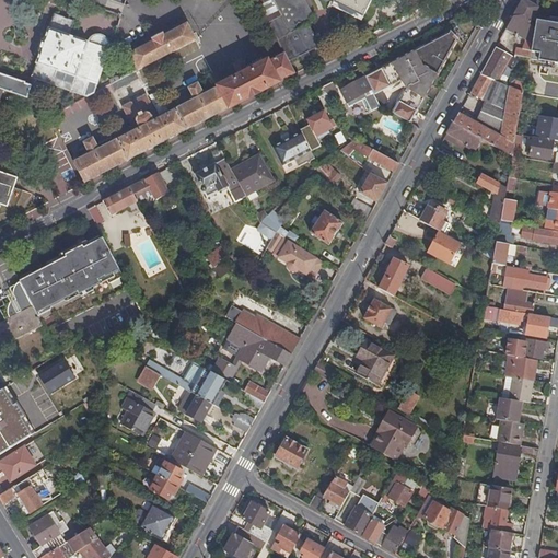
[(257,0),(267,19),(280,12),(275,0),(257,0)]
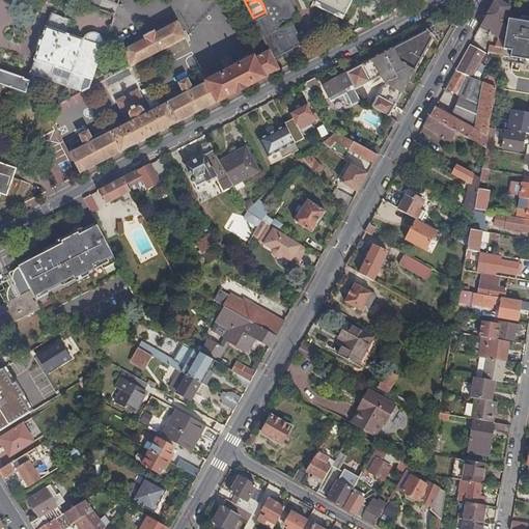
[(260,0),(266,11),(273,25),(295,12),(288,0),(260,0)]
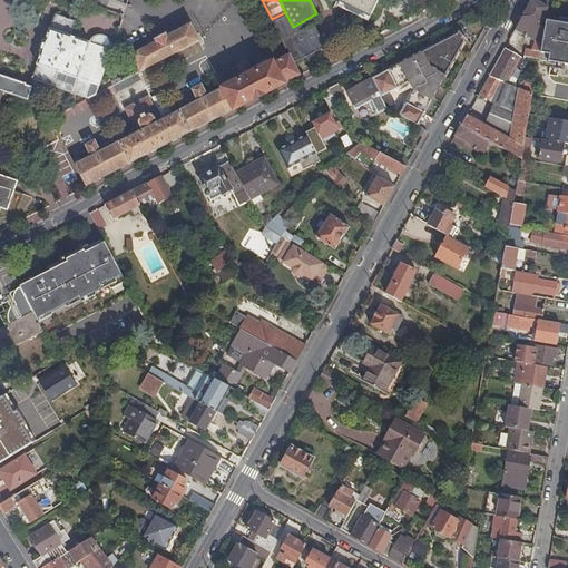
[(339,0),(339,1),(344,3),(345,9),(346,10),(366,20),(368,20),(379,0),(339,0)]
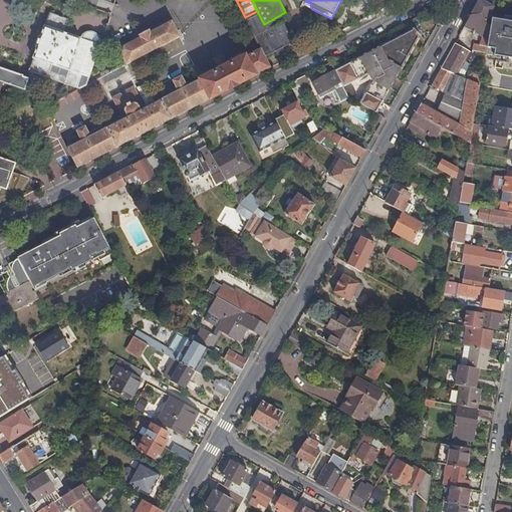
[(491,19),(493,5),(483,0),(477,0),(463,25),(481,34),(488,37),(491,19)]
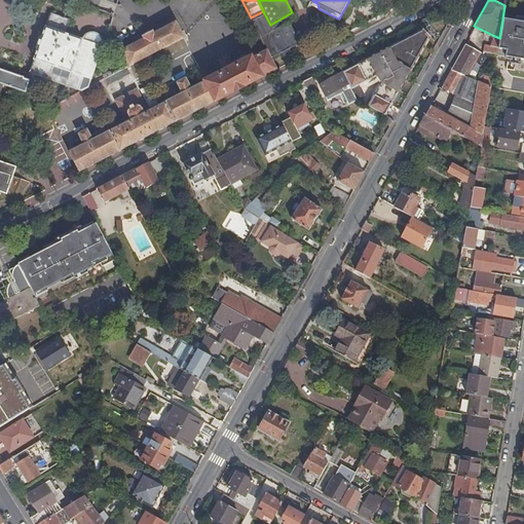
[(251,17),(259,33),(271,28),(270,25),(263,11),(251,17)]
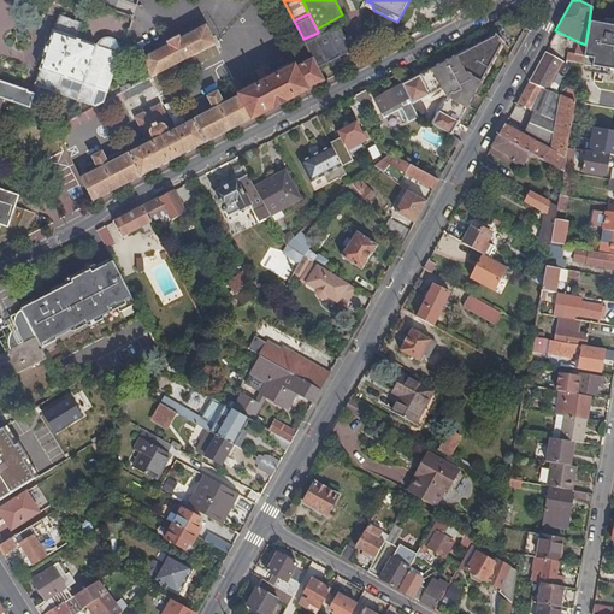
[(93,106),(101,101),(119,54),(116,53),(116,47),(114,43),(112,41),(108,39),(102,40),(99,41),(95,46),(74,37),(78,23),(57,15),(31,86),(93,106)]
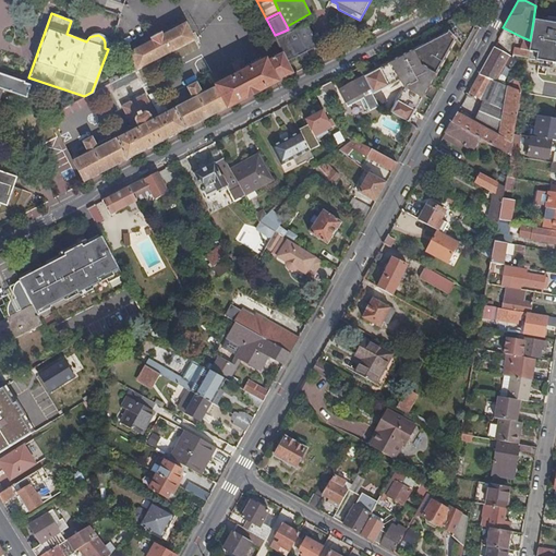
[(282,51),(288,60),(299,55),(306,51),(317,45),(305,20),(288,29),(275,35),(282,51)]
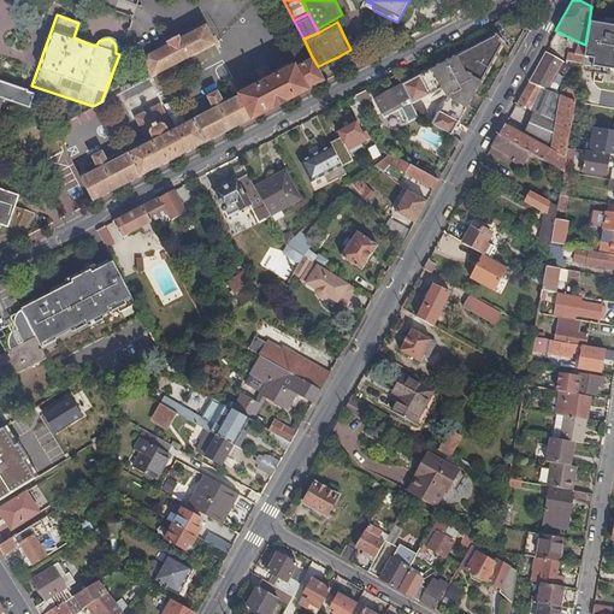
[(613,27),(589,23),(585,45),(582,62),(582,65),(613,70),(613,27)]
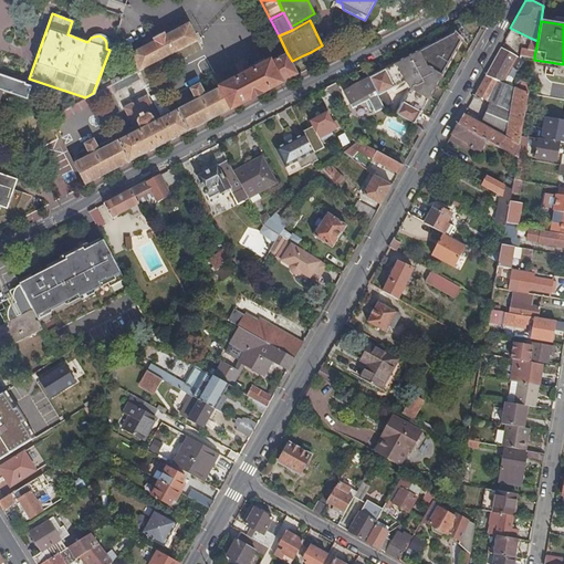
[(188,22),(131,52),(139,70),(197,40),(188,22)]
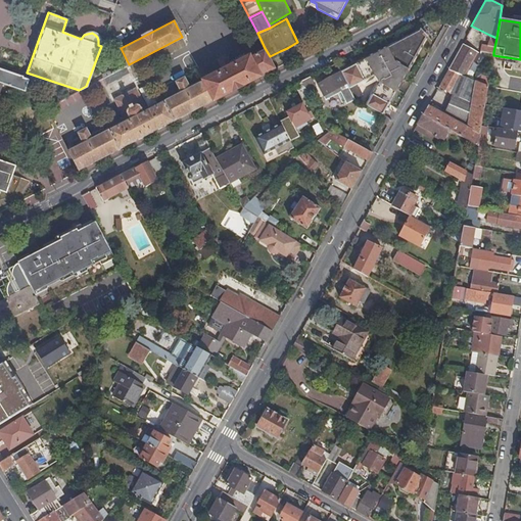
[(354,98),(361,101),(362,97),(366,96),(361,88),(360,85),(389,69),(375,96),(388,103),(426,38),(420,32),(341,72),(348,86),(354,98)]
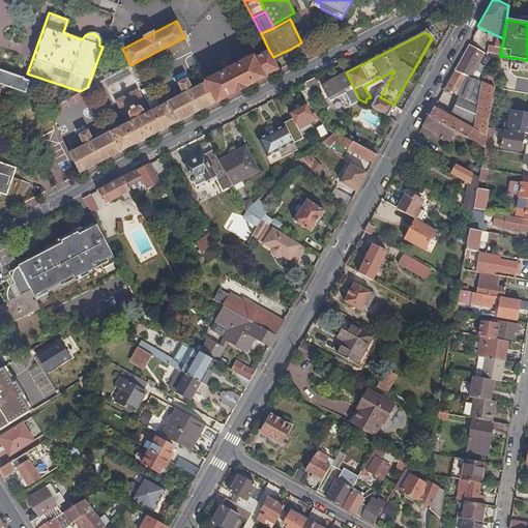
[(503,38),(496,35),(494,45),(488,44),(486,51),(488,51),(497,52),(500,53),(503,38)]
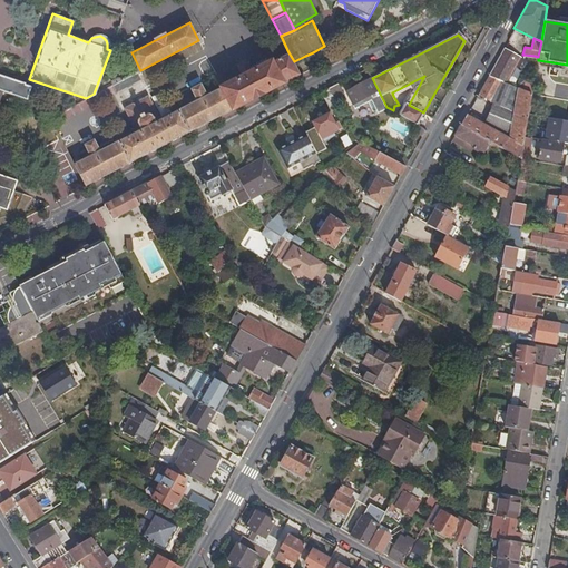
[(512,51),(503,47),(488,75),(498,79),(501,80),(507,82),(520,56),(512,51)]
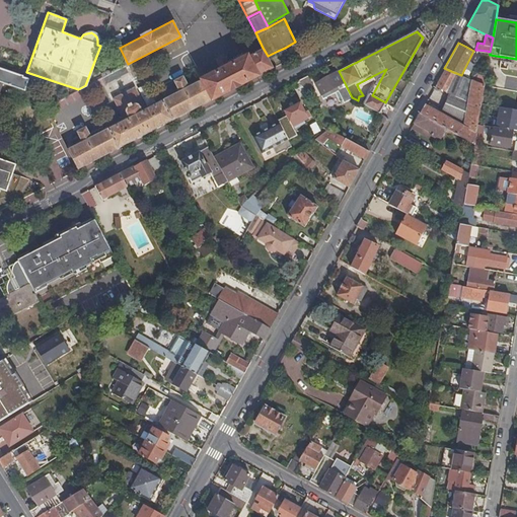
[(203,78),(214,98),(273,67),(268,56),(263,48),(230,64),(225,54),(217,58),(222,69),(203,78)]
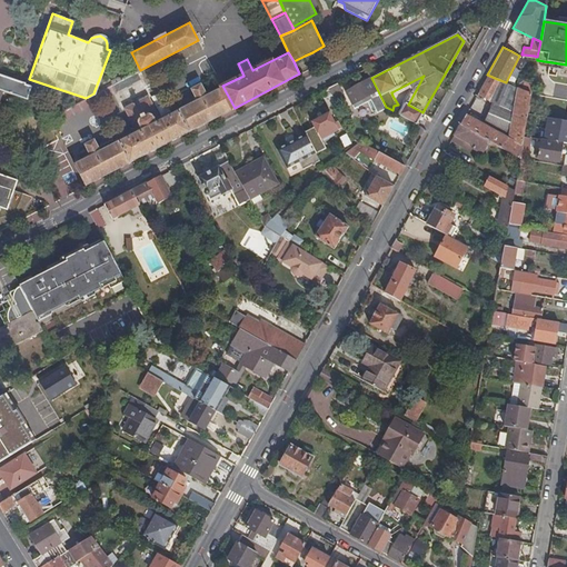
[(136,76),(135,72),(113,83),(115,86),(136,76)]
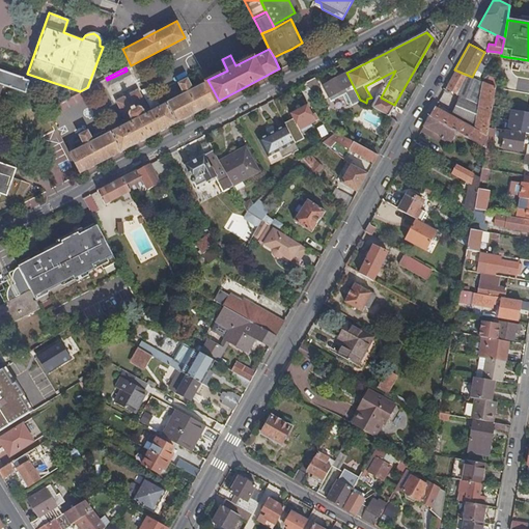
[(0,84),(23,92),(26,81),(21,79),(22,77),(0,70),(0,84)]
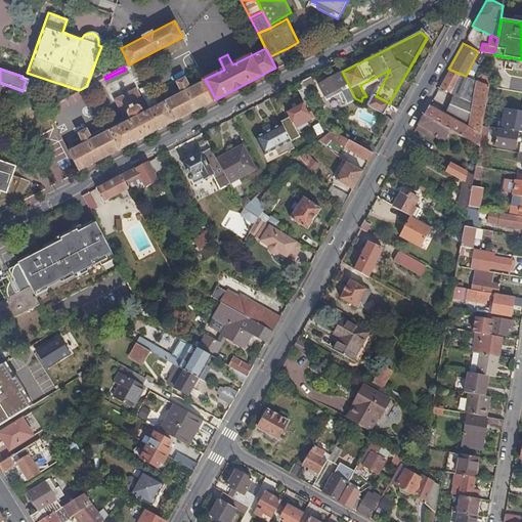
[(458,73),(448,69),(438,85),(451,91),(461,74),(458,73)]
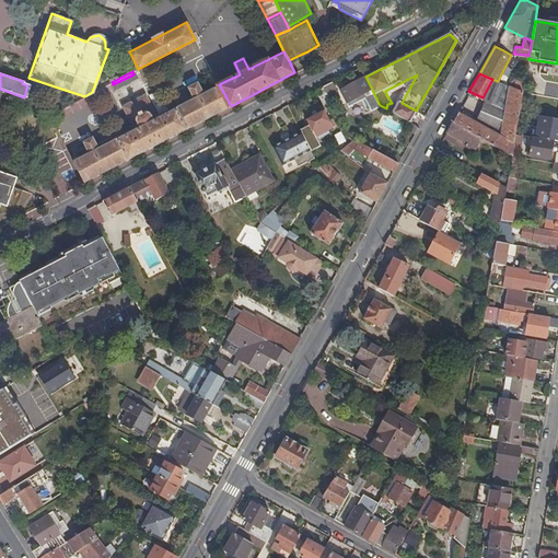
[(393,112),(395,113),(402,103),(417,74),(385,91),(386,94),(405,85),(407,86),(393,112)]
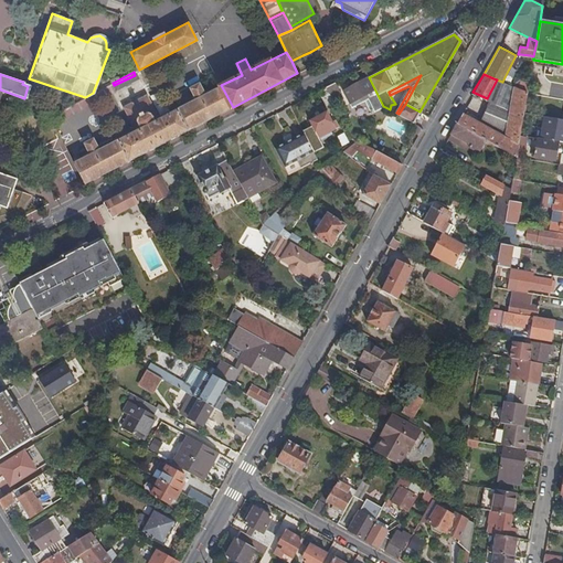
[(358,103),(376,93),(369,77),(368,76),(342,89),(349,101),(354,98),(358,103)]
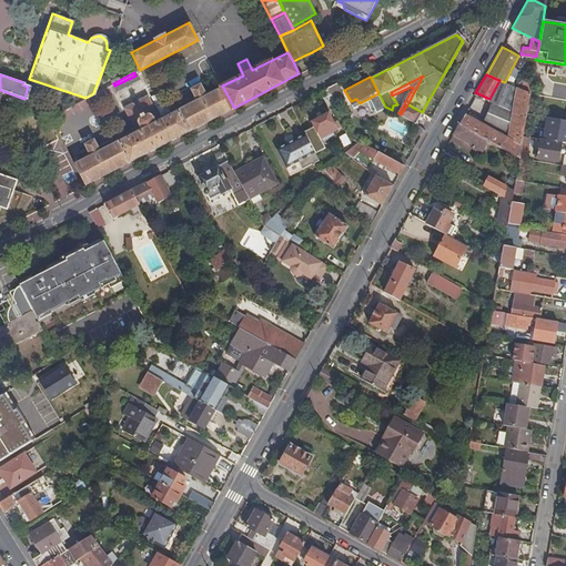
[(529,92),(532,81),(519,79),(518,88),(529,93),(529,92)]
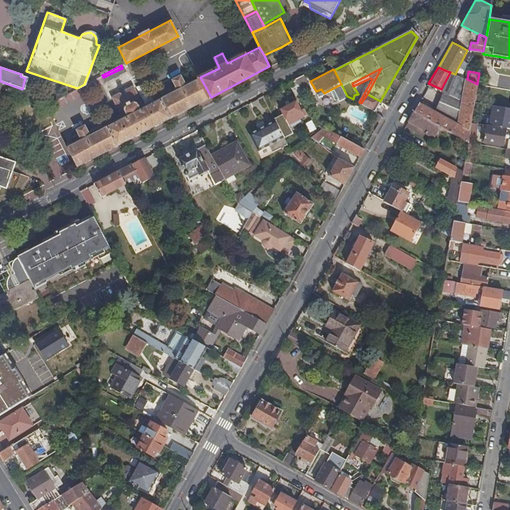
[(441,89),(431,108),(457,123),(465,79),(455,74),(450,72),(441,89)]
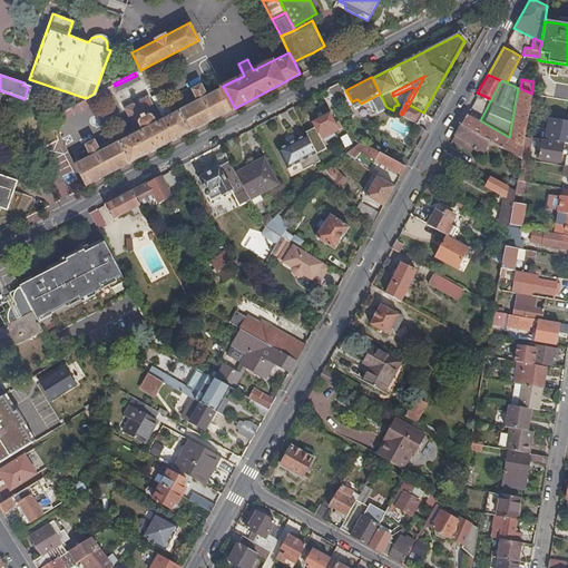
[(72,164),(84,186),(206,123),(235,108),(223,86),(208,94),(202,82),(192,87),(197,99),(162,118),(156,121),(153,115),(158,111),(149,94),(123,108),(131,125),(138,121),(142,128),(135,131),(99,150),(94,138),(82,144),(89,156),(72,164)]
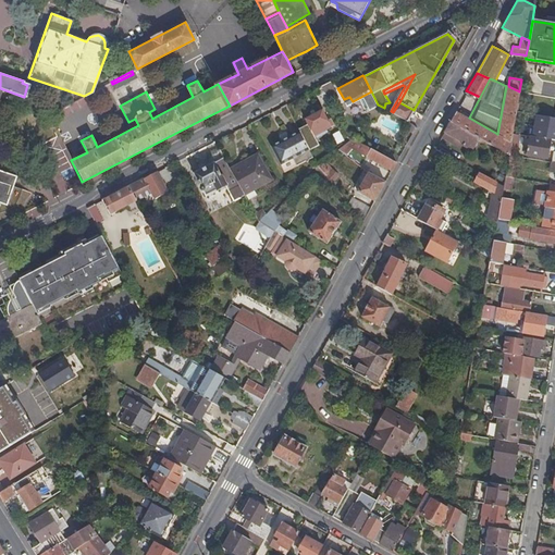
[(330,81),(322,85),(328,96),(336,91),(330,81)]
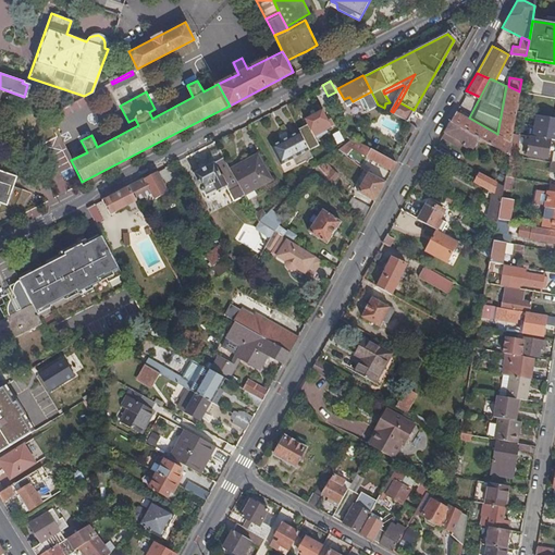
[(322,85),(313,89),(321,105),(330,100),(328,96),(322,85)]
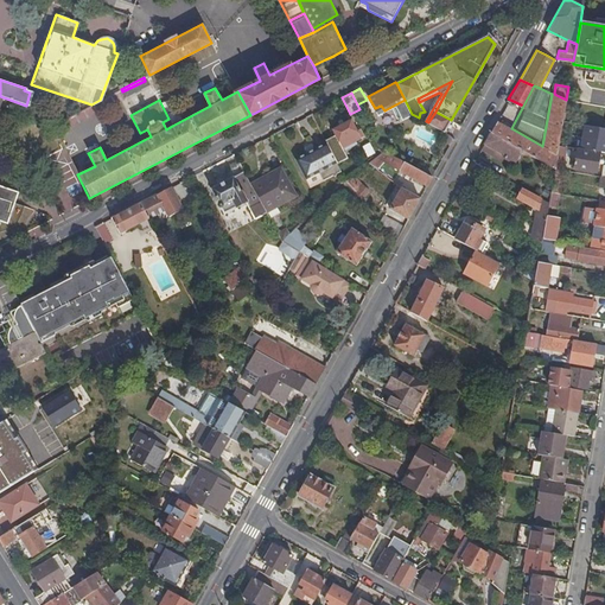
[(523,150),(554,167),(556,153),(559,146),(562,123),(562,121),(566,103),(566,100),(554,94),(552,94),(542,146),(511,128),(496,120),(490,131),(523,150)]
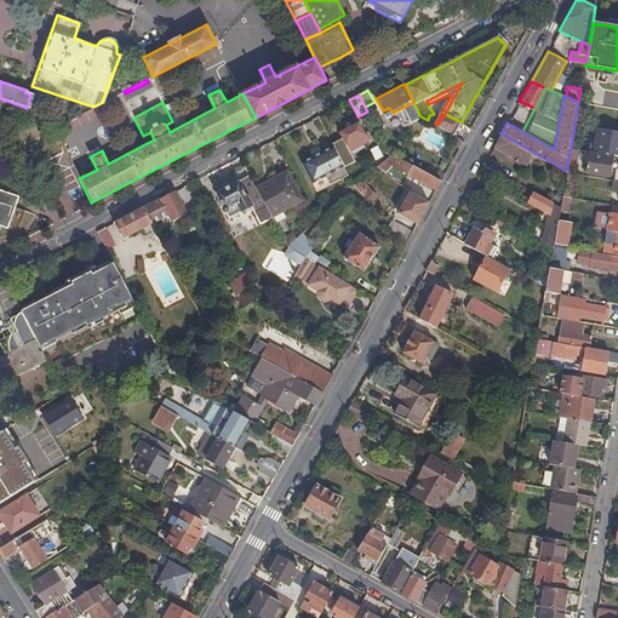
[(438,125),(453,135),(461,122),(445,114),(438,125)]
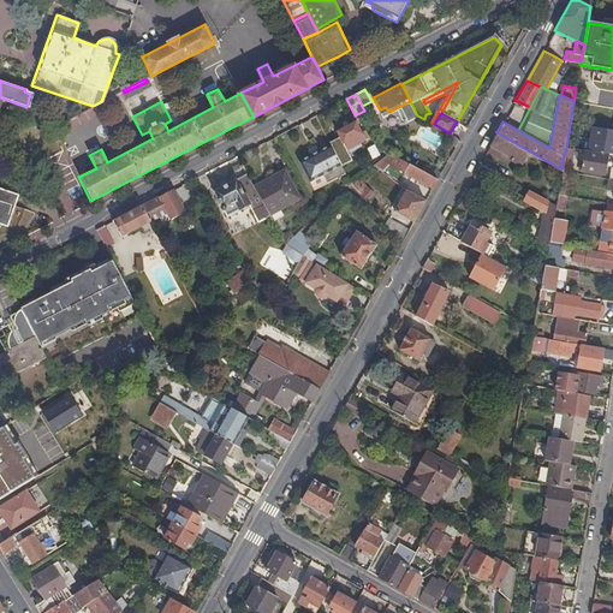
[(168,131),(174,128),(171,120),(165,124),(168,131)]
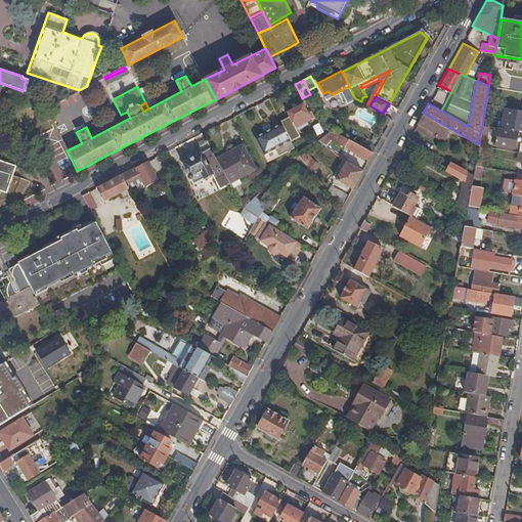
[(304,103),(287,112),(295,128),(312,119),(304,103)]
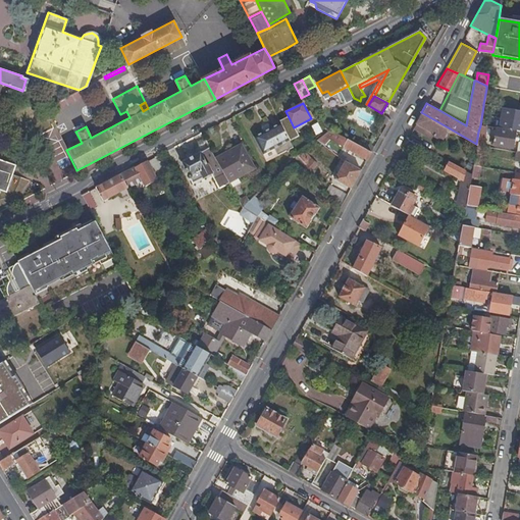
[(519,109),(502,106),(498,126),(519,130),(519,109)]
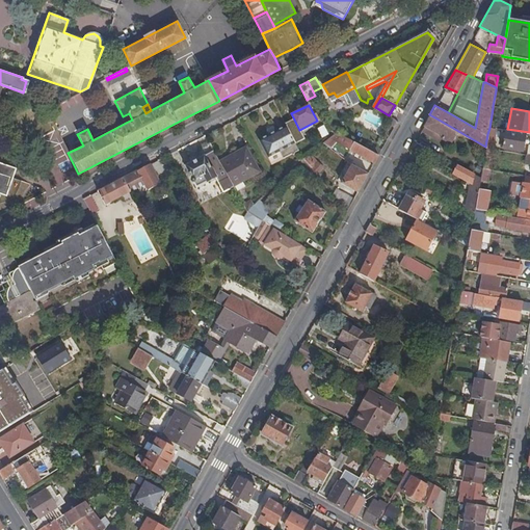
[(129,113),(123,116),(126,123),(132,120),(129,113)]
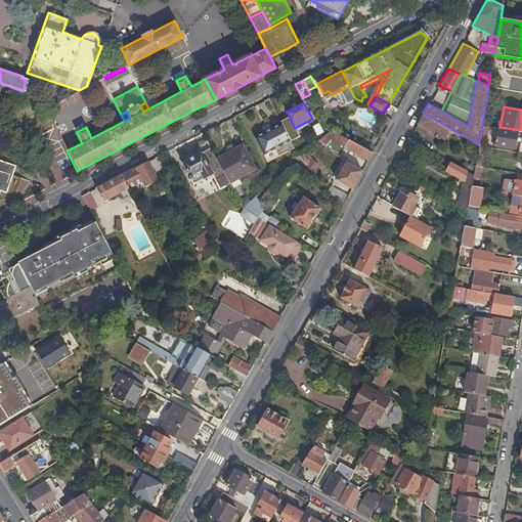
[(281,122),(288,132),(295,128),(287,112),(278,116),(281,122)]
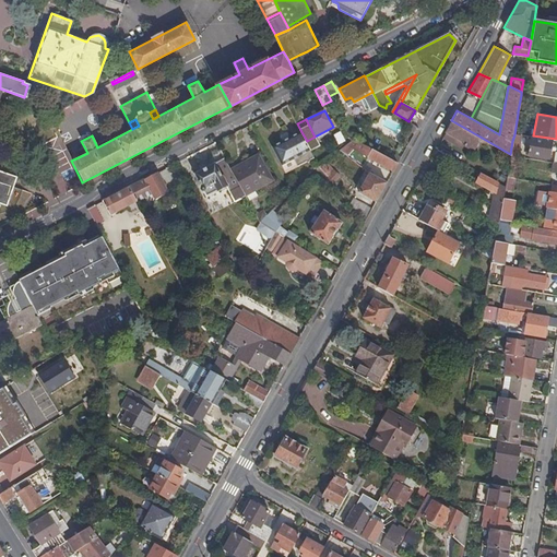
[(474,151),(482,138),(451,120),(442,135),(461,146),(463,143),(474,151)]
